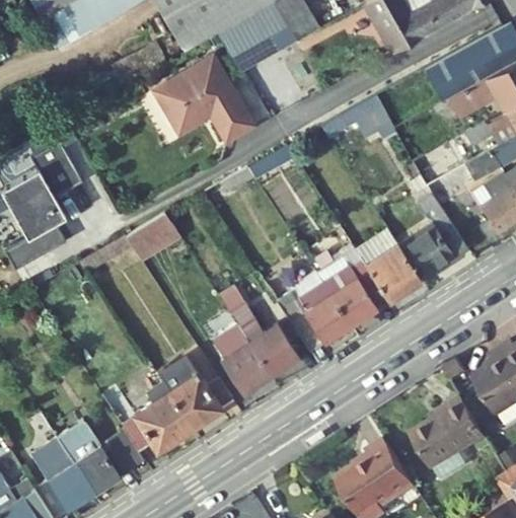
[(106,0),(26,0),(47,34),(106,0)]
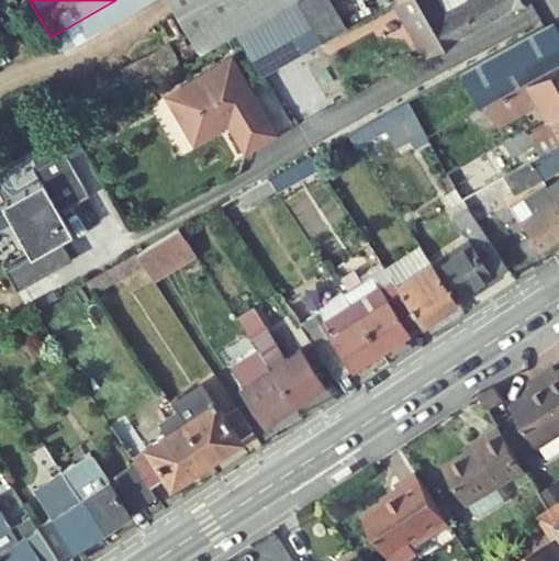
[(167,0),(202,62),(245,37),(303,6),(299,0),(167,0)]
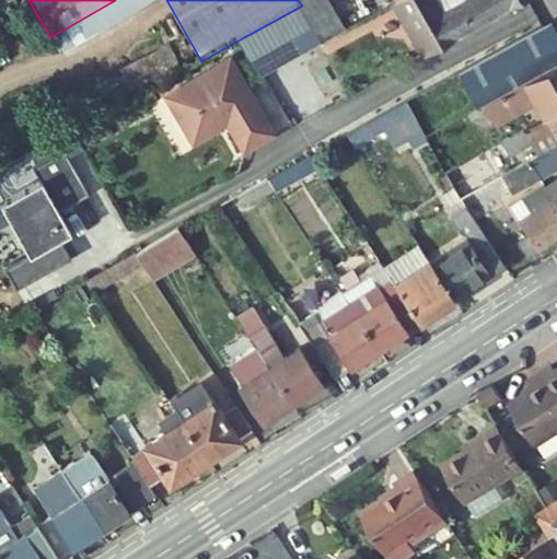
[(345,35),(324,0),(311,0),(302,6),(244,37),(267,78),(345,35)]
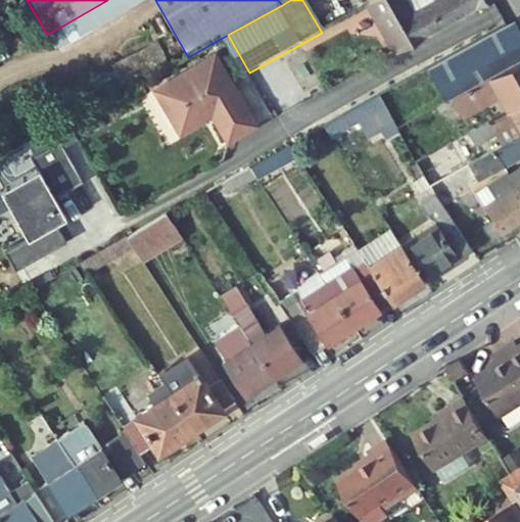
[(485,0),(435,0),(405,17),(395,0),(372,0),(364,5),(391,53),(485,0)]
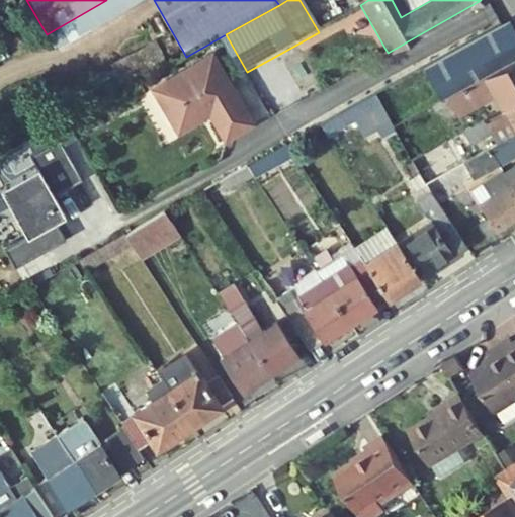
[(514,40),(505,22),(421,70),(439,102),(514,59),(514,40)]
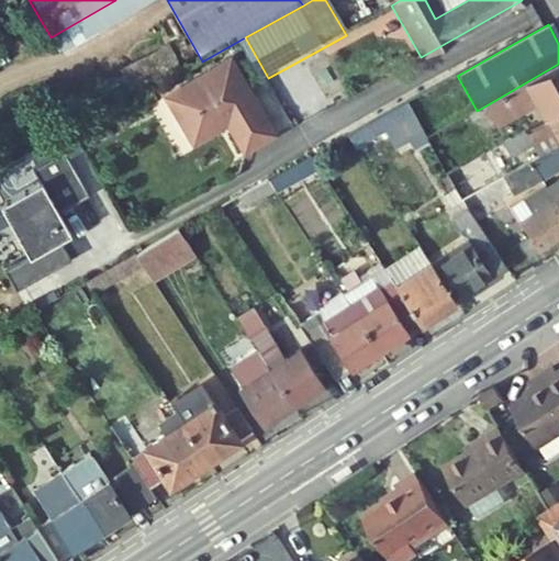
[(256,153),(287,134),(241,59),(177,98),(205,145),(238,124),(256,153)]
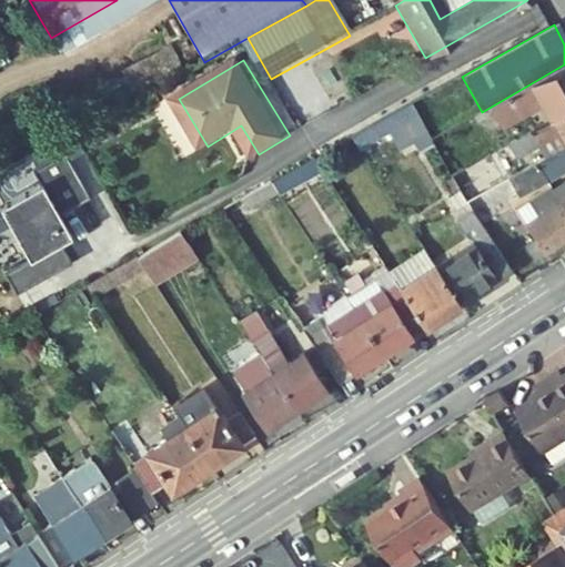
[(564,114),(564,64),(482,112),(470,119),(476,130),(485,124),(492,137),(548,104),(557,120),(564,114)]
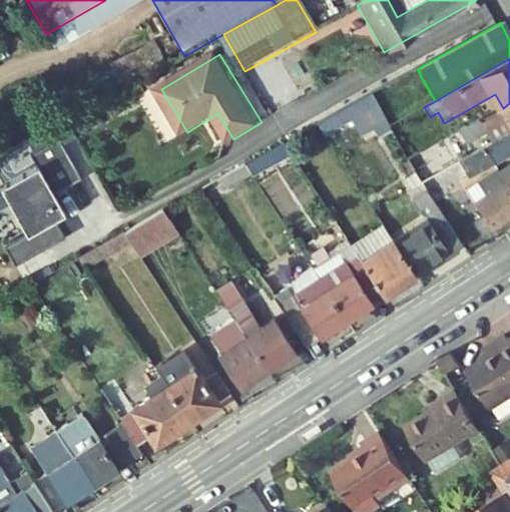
[(509,103),(503,108),(481,120),(488,133),(508,122),(509,125),(509,103)]
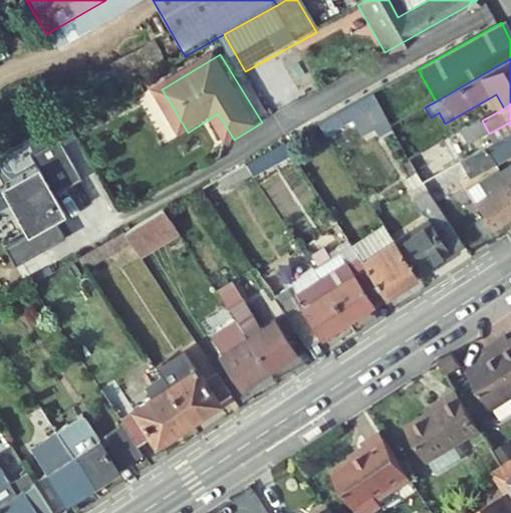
[(351,107),(322,124),(330,137),(358,119),(351,107)]
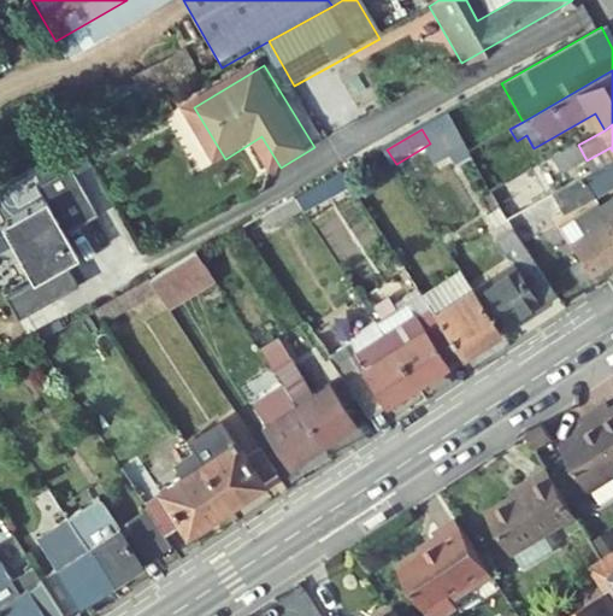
[(612,186),(612,162),(581,181),(591,199),(612,186)]
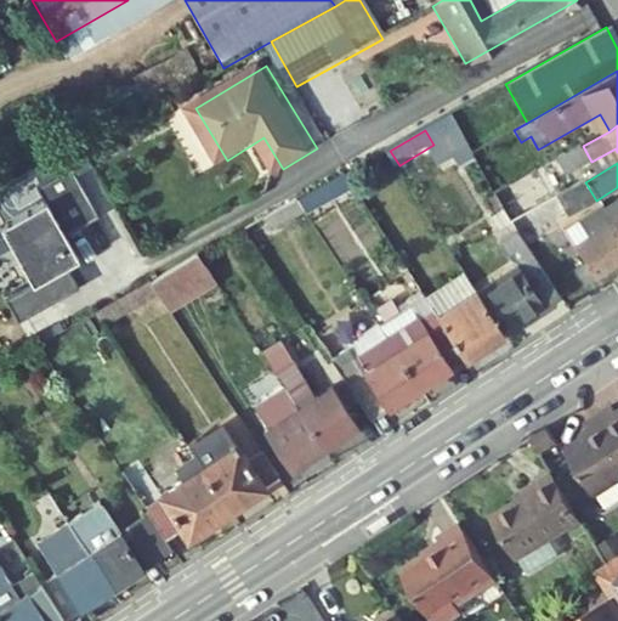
[(102,220),(74,170),(39,191),(47,205),(7,229),(22,255),(18,258),(35,288),(9,303),(21,326),(81,291),(69,270),(81,264),(68,240),(102,220)]
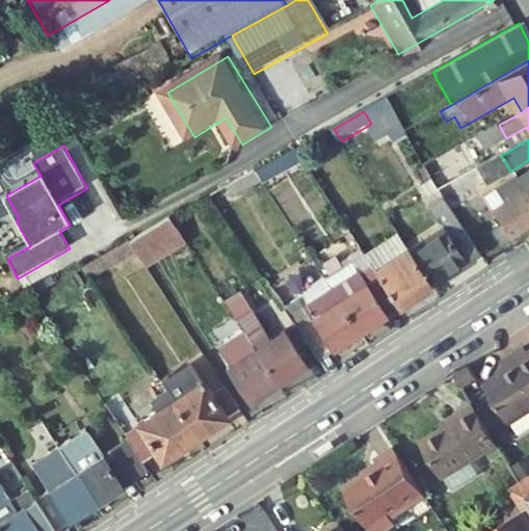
[(474,170),(439,190),(448,209),(464,200),(459,194),(480,182),(474,170)]
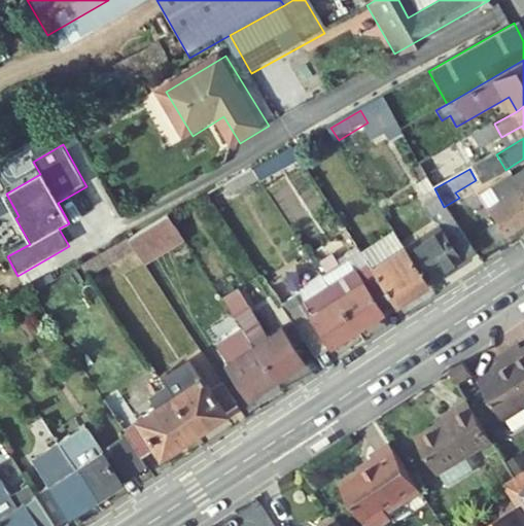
[(523,198),(516,184),(483,205),(499,230),(523,212),(523,198)]
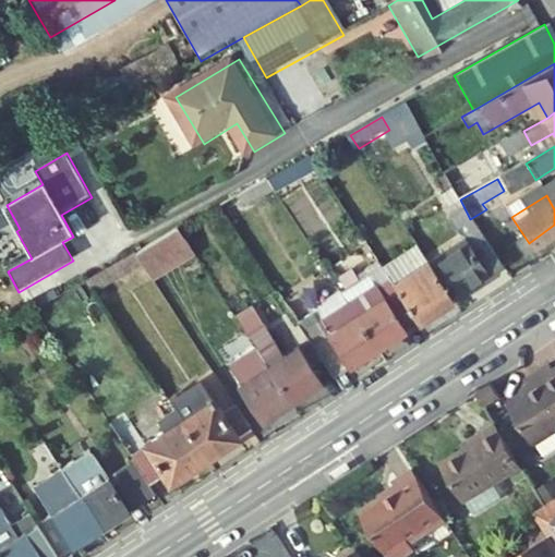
[(185,227),(144,252),(161,281),(203,255),(185,227)]
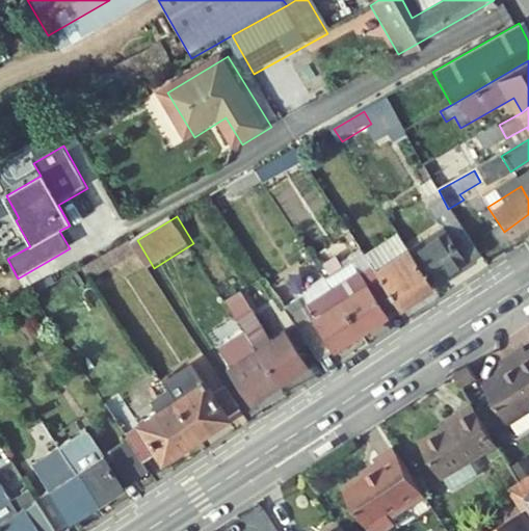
[(455,218),(405,249),(428,284),(477,253),(455,218)]
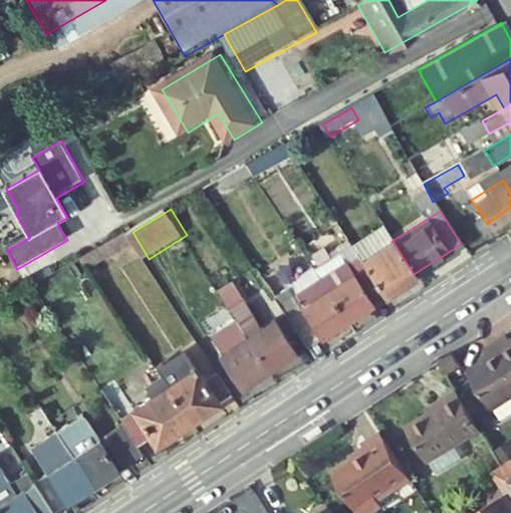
[(359,257),(363,262),(384,294),(414,274),(392,241),(390,238),(359,257)]
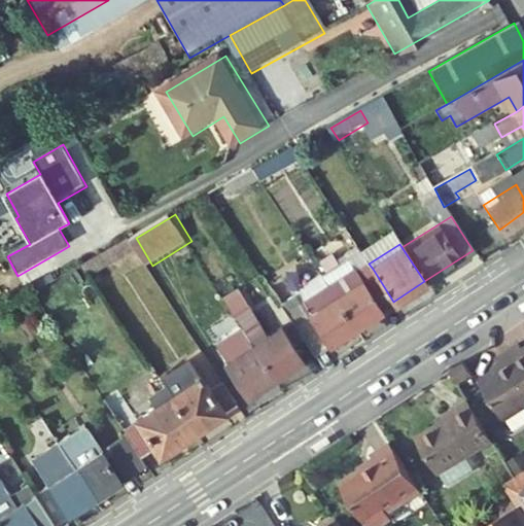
[(373,269),(334,293),(354,326),(393,302),(373,269)]
